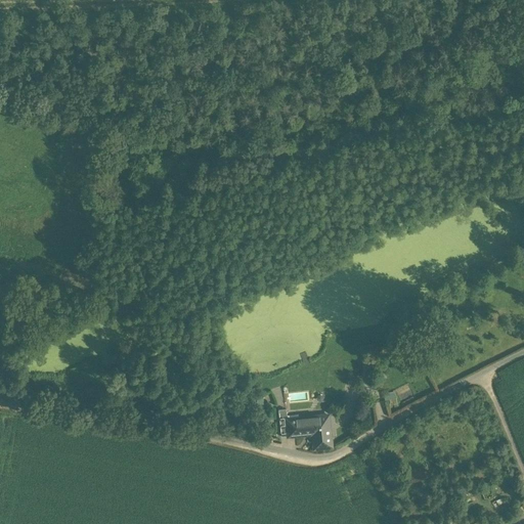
[(394,390),(383,393),(386,400),(396,396),(394,390)]
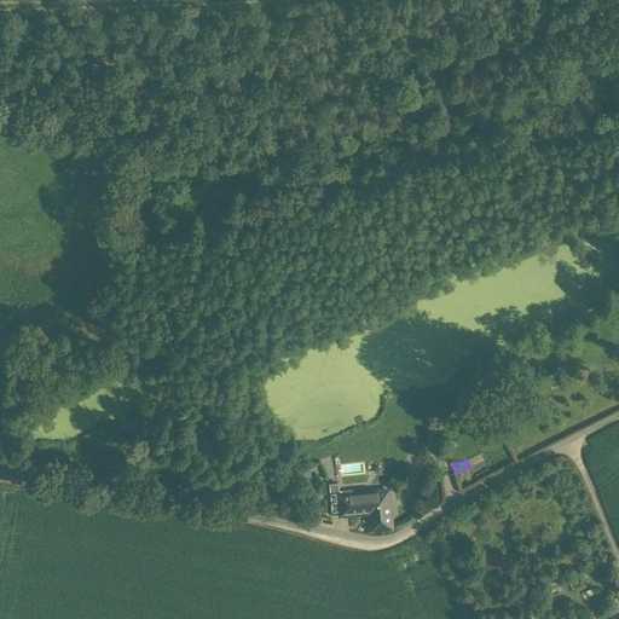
[(339,482),(329,484),(333,515),(341,515),(339,495),(340,495),(339,482)]
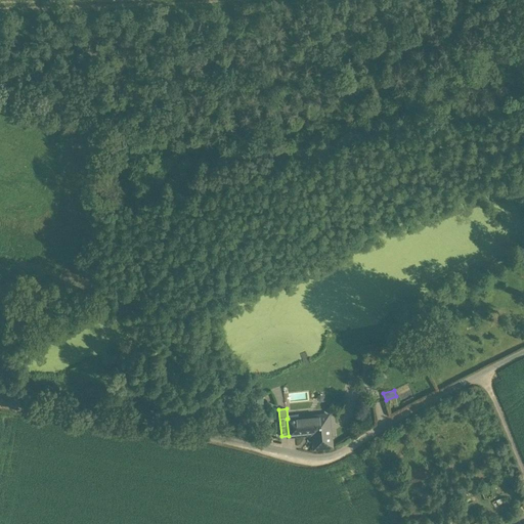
[(329,415),(295,419),(297,435),(313,433),(314,448),(332,446),(329,415)]
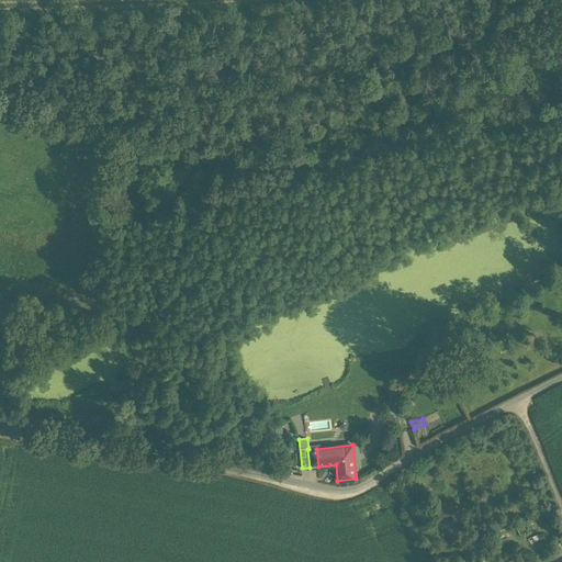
[(308,449),(307,449),(310,468),(318,467),(316,449),(308,449)]
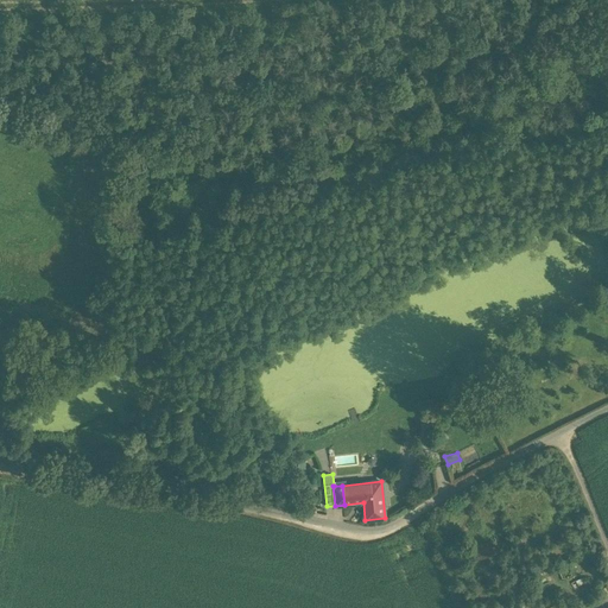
[(584,576),(572,581),(576,590),(588,584),(584,576)]
